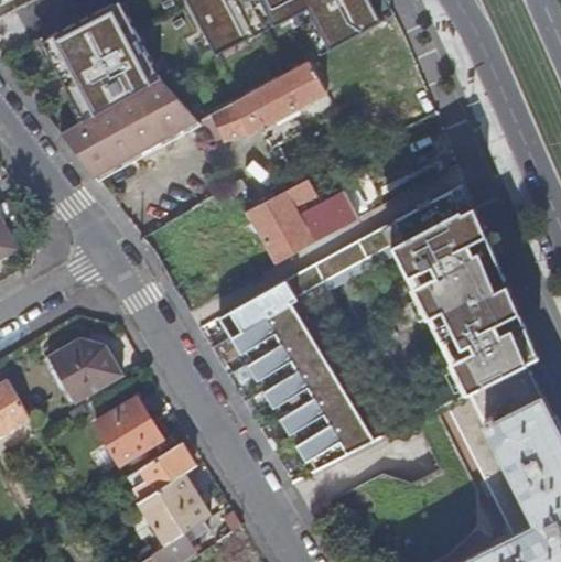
[(261,31),(292,15),(314,56),(392,15),(384,0),(184,0),(214,56),(246,40),(244,36),(260,29),(261,31)]
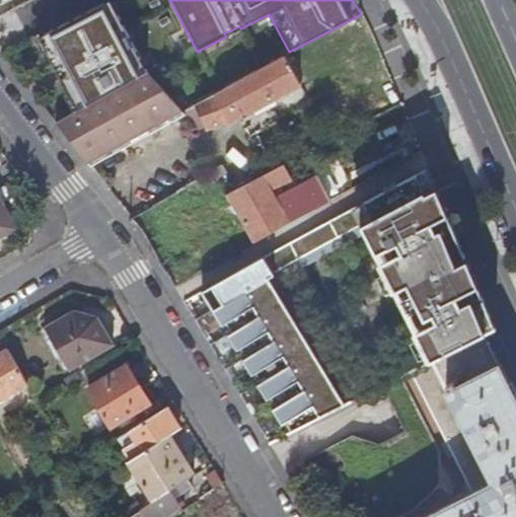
[(107,2),(102,5),(111,19),(116,16),(107,2)]
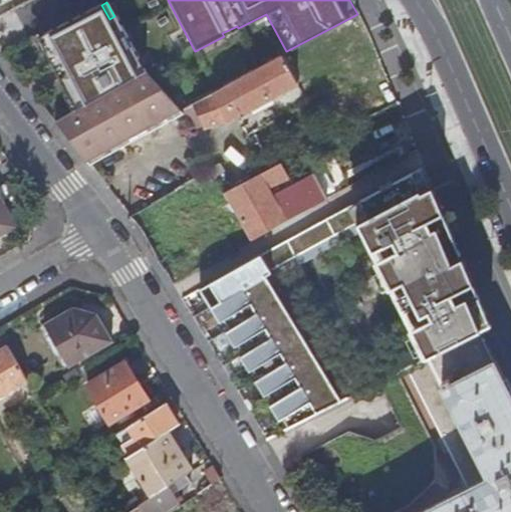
[(80,109),(147,74),(114,16),(109,19),(101,5),(43,36),(50,51),(45,54),(66,95),(71,92),(80,109)]
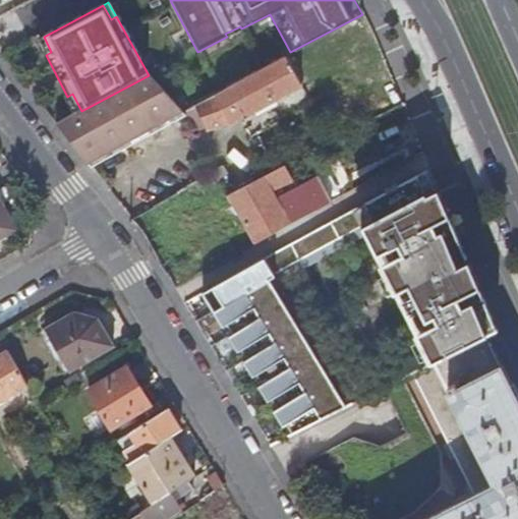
[(38,40),(46,55),(51,52),(44,37),(38,40)]
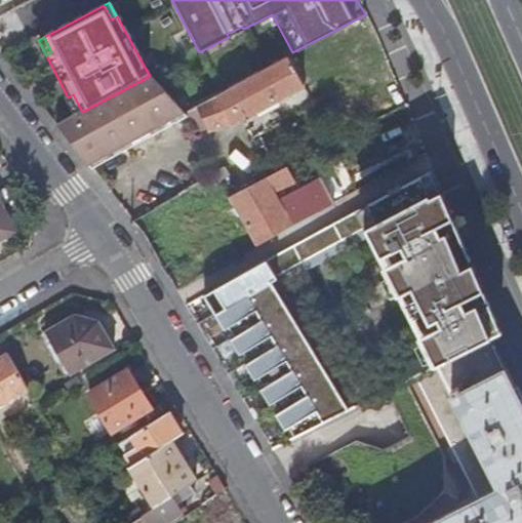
[(302,86),(287,57),(195,107),(195,108),(181,115),(185,120),(195,134),(205,131),(229,125),(302,86)]
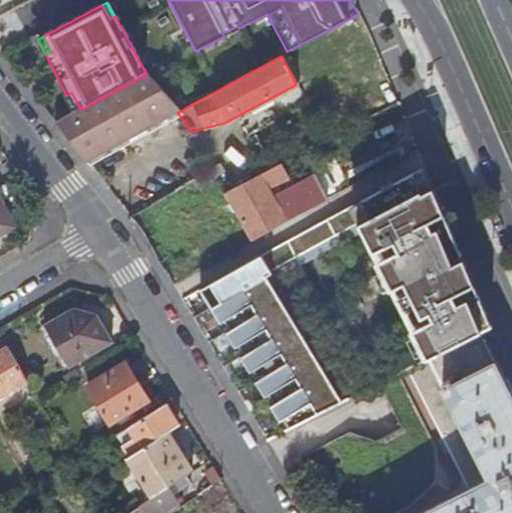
[(147,74),(80,110),(75,113),(54,124),(54,126),(89,167),(181,118),(177,113),(147,74)]
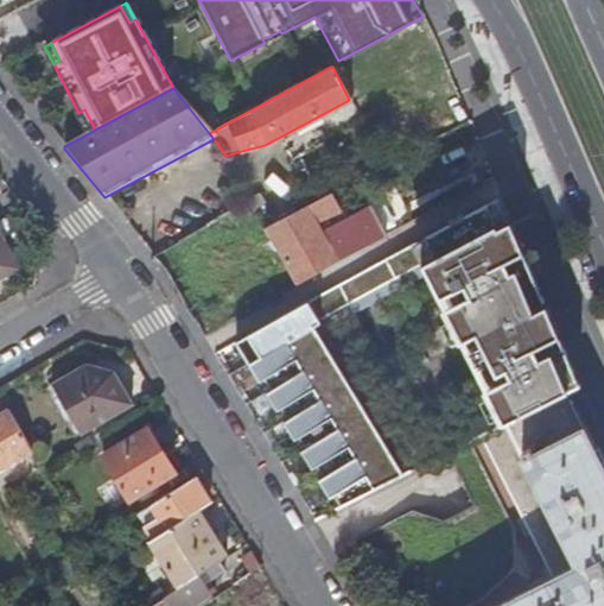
[(84,109),(78,113),(89,133),(95,130),(84,109)]
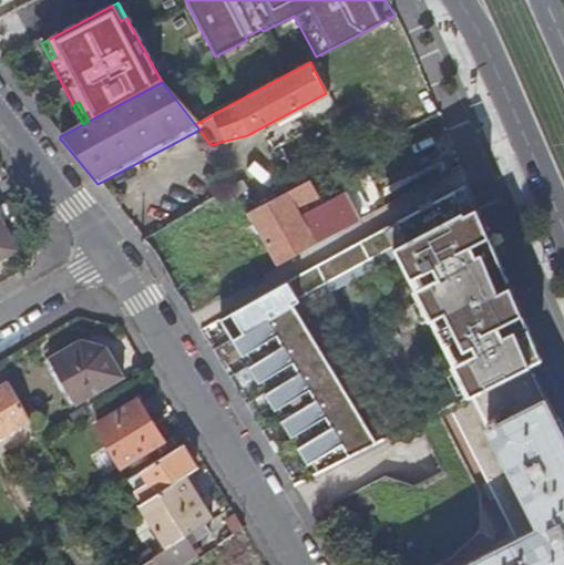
[(288,211),(307,201),(299,185),(244,214),(275,265),(308,248),(288,211)]
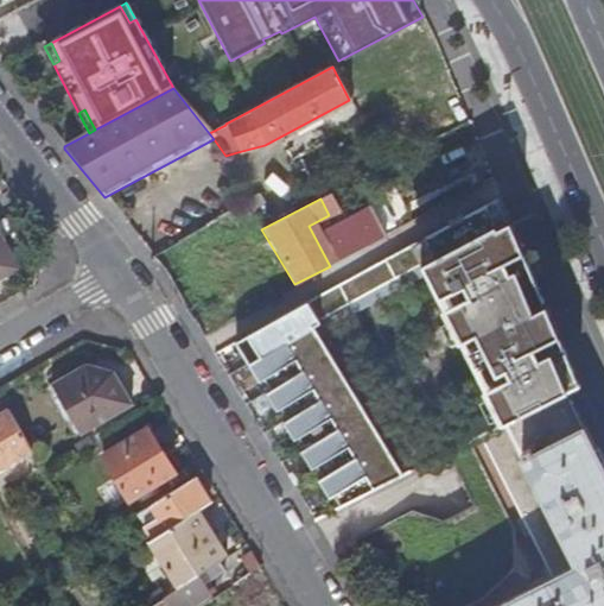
[(579,385),(498,199),(423,241),(439,270),(418,282),(428,302),(455,289),(461,300),(447,307),(485,380),(498,374),(502,382),(490,389),(507,422),(560,393),(579,385)]
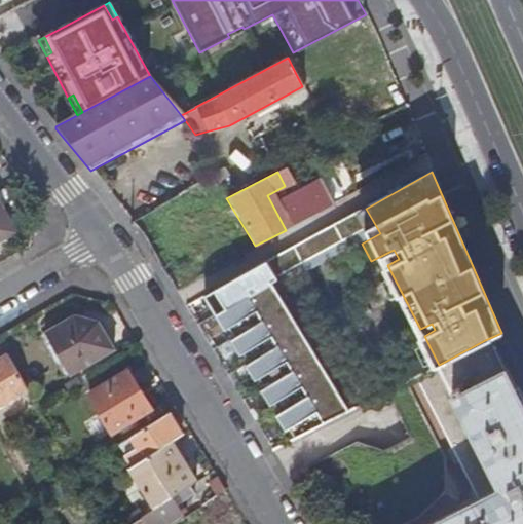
[(0,227),(5,236),(12,232),(20,247),(36,219),(16,183),(0,191),(0,227)]
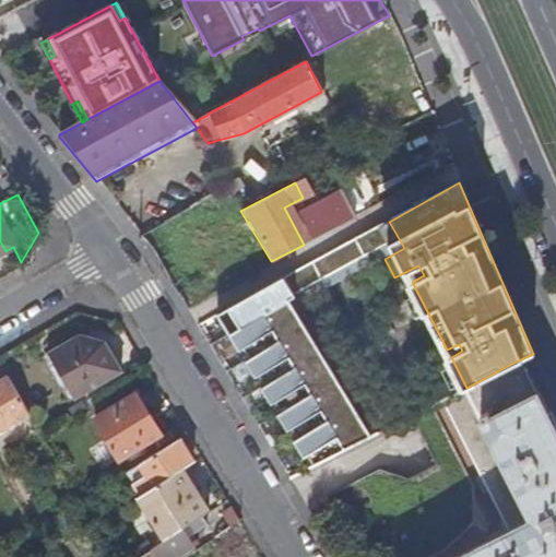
[(308,241),(335,227),(322,204),(296,220),(308,241)]
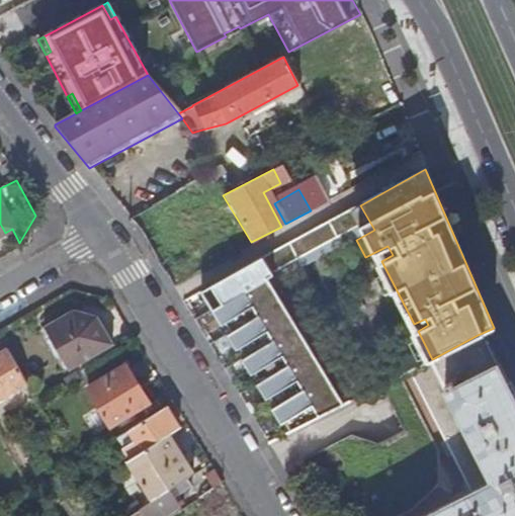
[(374,230),(360,205),(261,259),(270,275),(291,263),(296,273),(356,240),(374,230)]
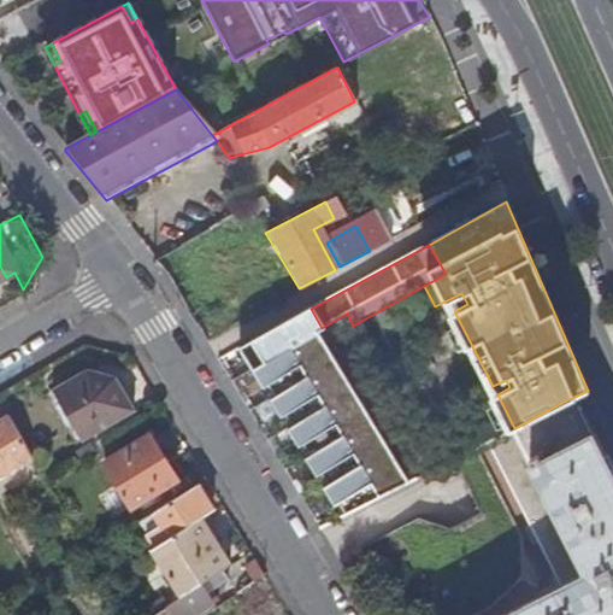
[(322,328),(311,309),(237,350),(251,370),(263,391),(267,388),(272,397),(267,399),(280,419),(284,415),(290,426),(286,429),(296,447),(301,444),(308,456),(304,458),(316,478),(319,474),(326,485),(320,488),(332,507),(337,504),(345,517),(406,484),(322,328)]
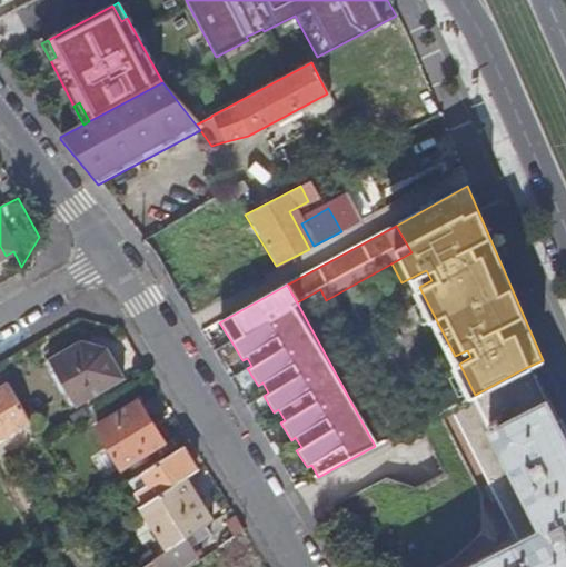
[(79,341),(48,361),(75,407),(122,379),(105,348),(79,341)]
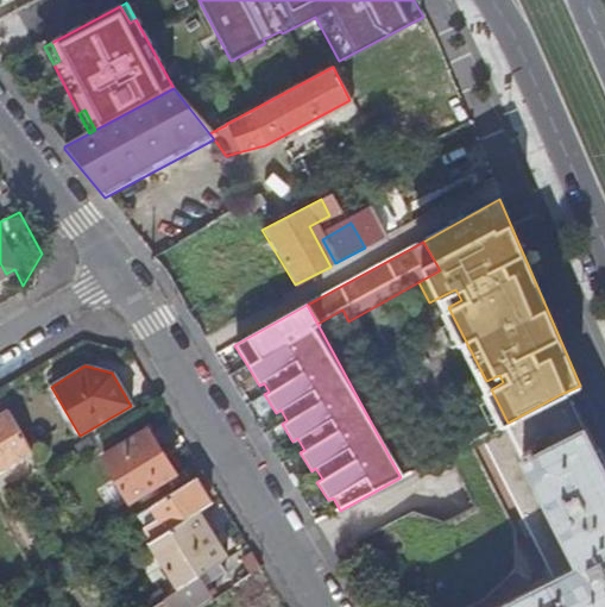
[(259,386),(247,365),(227,377),(238,398),(259,386)]
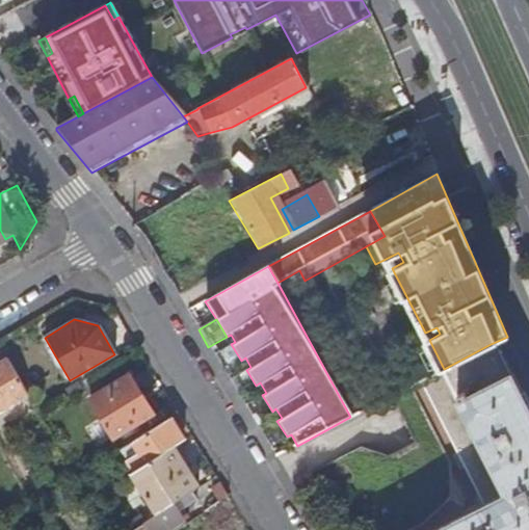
[(241,361),(231,344),(213,355),(223,372),(241,361)]
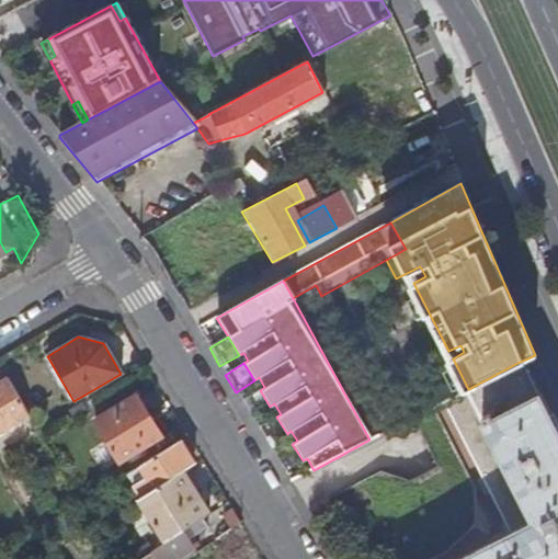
[(557,558),(557,441),(517,363),(468,389),(459,394),(441,403),(509,536),(463,558),(557,558)]
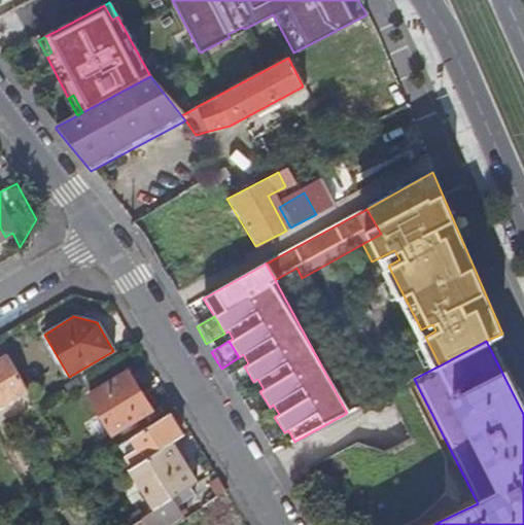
[(6,355),(0,358),(0,406),(27,390),(6,355)]
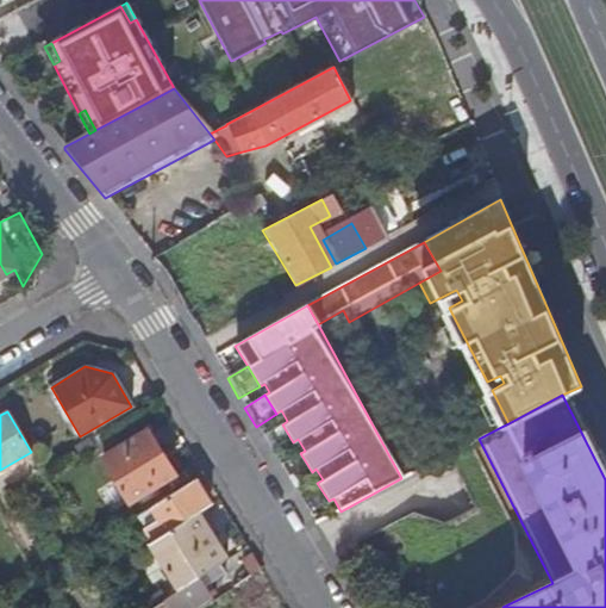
[(293,442),(282,425),(261,438),(273,456),(293,442)]
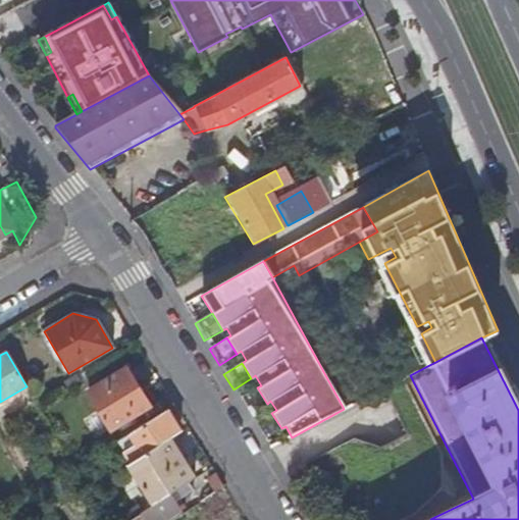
[(125,369),(87,394),(109,430),(148,406),(125,369)]
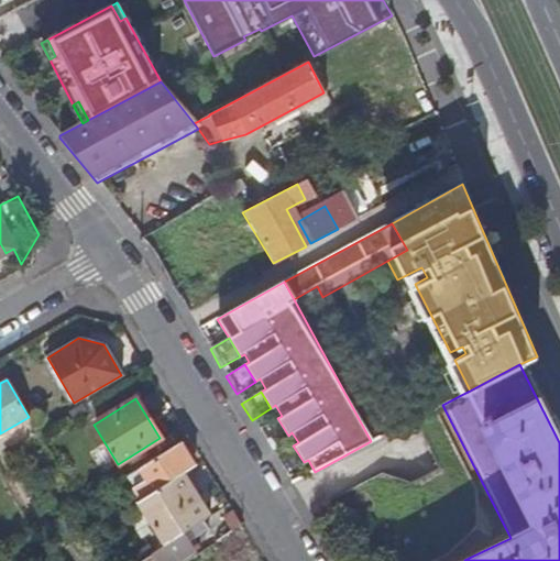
[(288,436),(277,418),(259,430),(268,447),(288,436)]
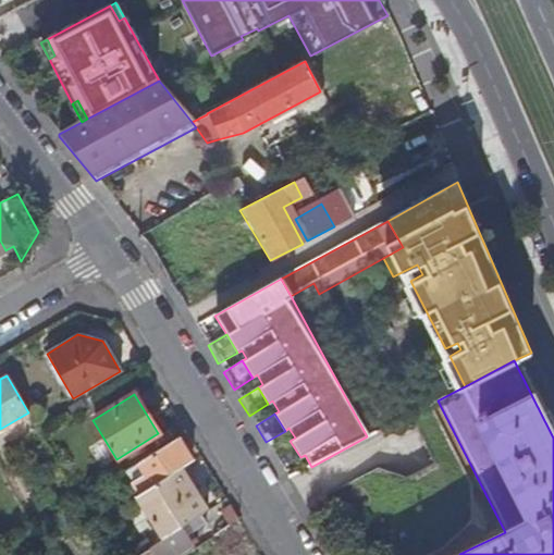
[(191,460),(176,438),(124,471),(138,494),(179,469),(191,460)]
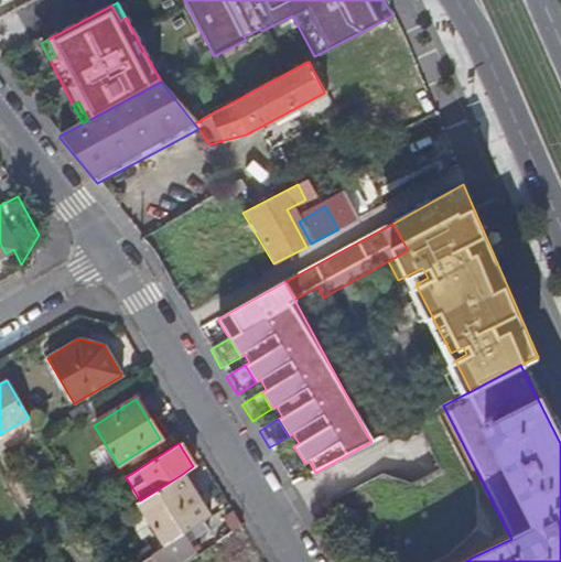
[(304,463),(293,446),(274,457),(286,475),(304,463)]
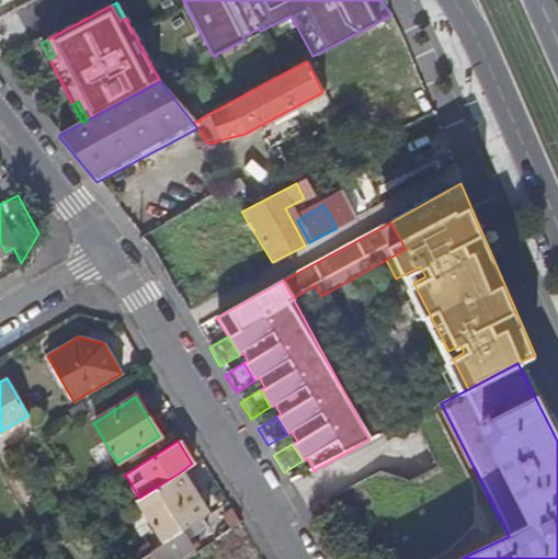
[(139,498),(137,499),(151,521),(164,540),(180,532),(181,532),(201,520),(207,515),(200,503),(194,493),(188,483),(180,472),(139,498)]
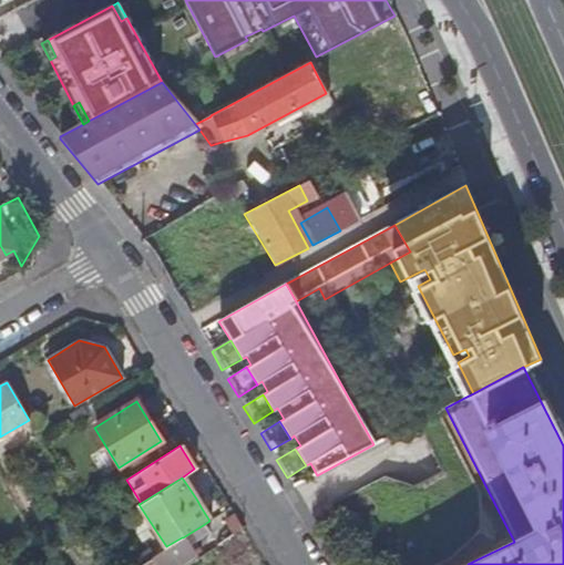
[(241,530),(233,515),(223,522),(232,535),(241,530)]
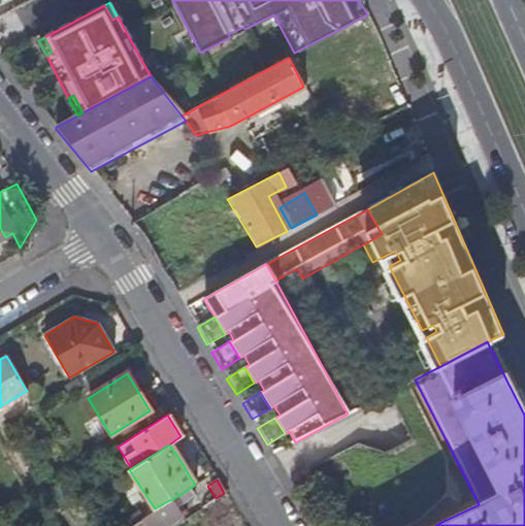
[(163,525),(186,512),(181,504),(193,496),(189,489),(170,500),(130,525),(163,525)]
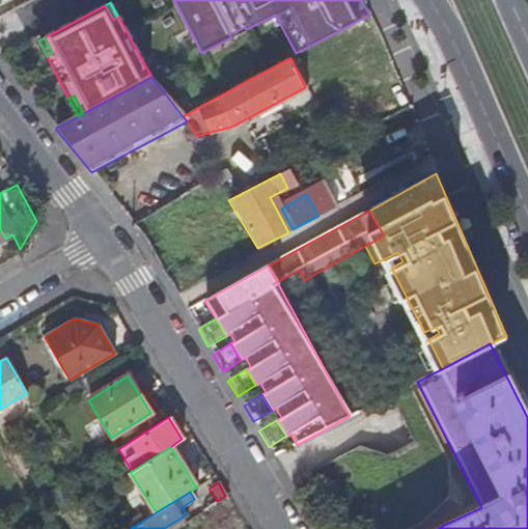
[(57,528),(52,519),(35,526),(37,528),(57,528)]
